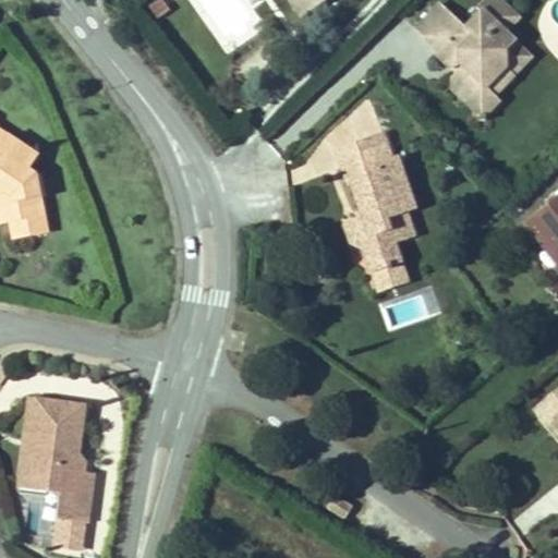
[(157,19),(170,10),(164,0),(158,0),(149,7),(157,19)]
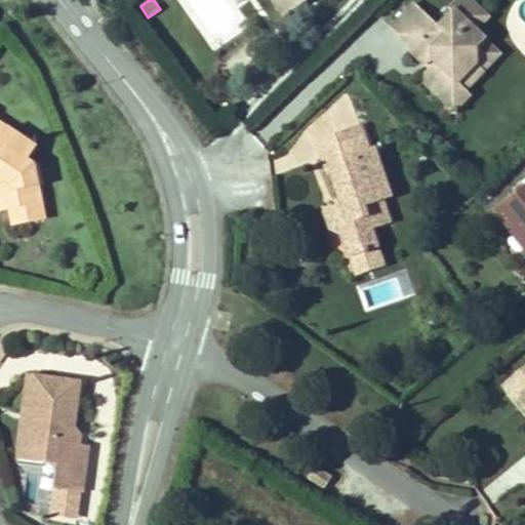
[(187,0),(203,23),(234,0),(187,0)]
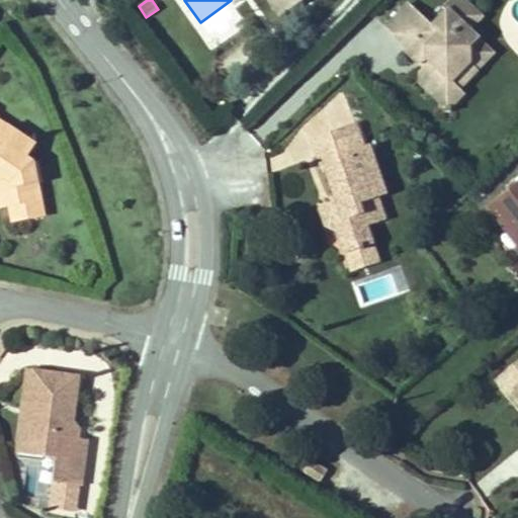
[(267,0),(279,17),(304,0),(267,0)]
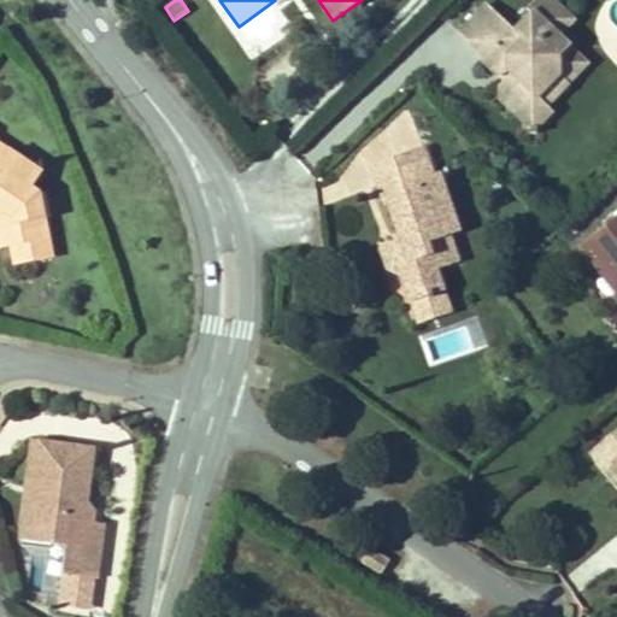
[(487,5),(460,33),(485,56),(495,45),(507,57),(511,66),(515,70),(505,81),(501,99),(516,113),(534,95),(545,106),(568,82),(558,74),(558,58),(569,47),(552,29),(566,13),(552,0),(535,0),(527,9),(532,13),(515,31),(487,5)]
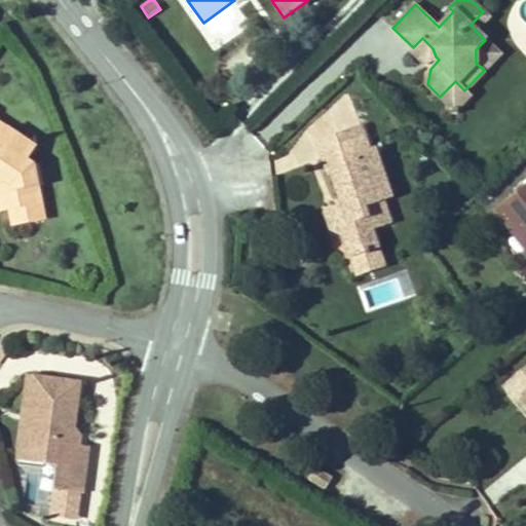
[(422,38),(413,47),(411,50),(426,66),(436,57),(433,48),(422,38)]
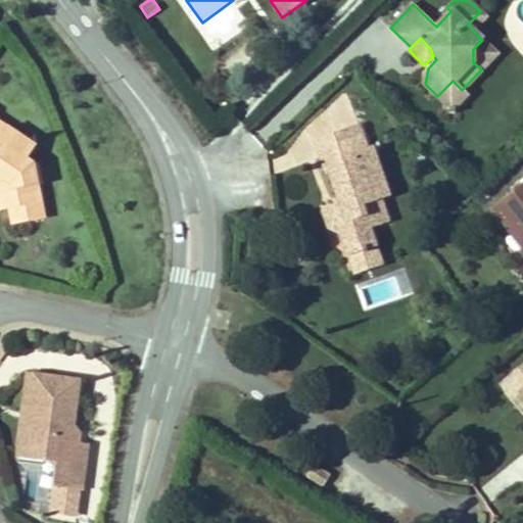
[(497,53),(482,40),(473,49),(473,62),(481,69),(497,53)]
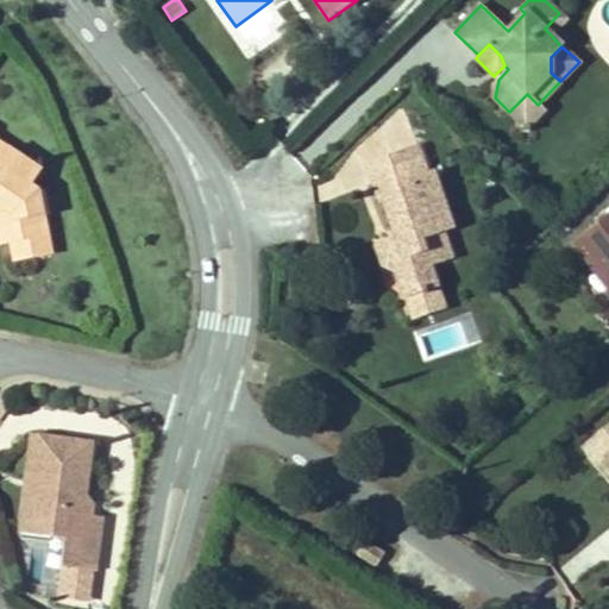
[(527,94),(509,112),(527,129),(544,111),(538,105),(527,94)]
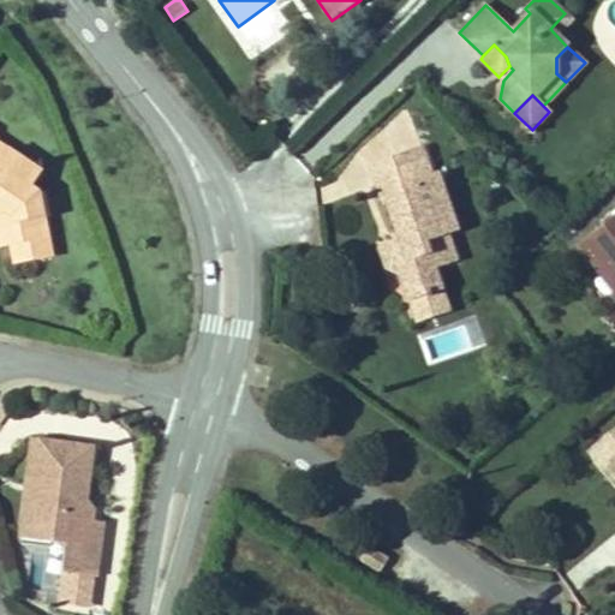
[(0,209),(12,218),(17,243),(12,244),(16,264),(53,257),(40,193),(33,187),(42,172),(0,143),(0,209)]
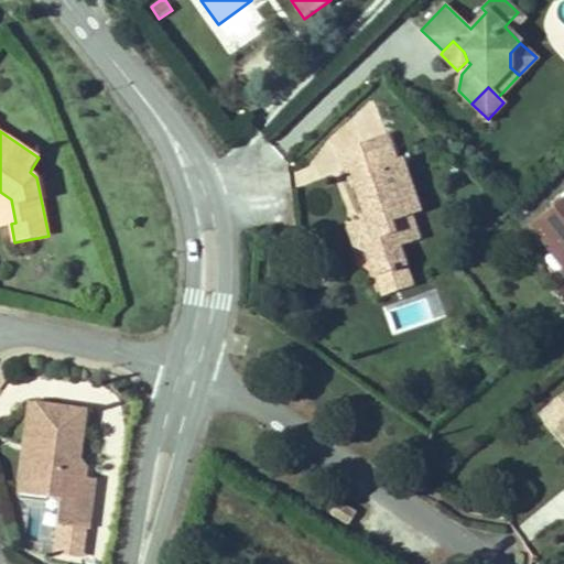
[(398,160),(389,134),(372,140),(381,165),(398,160)]
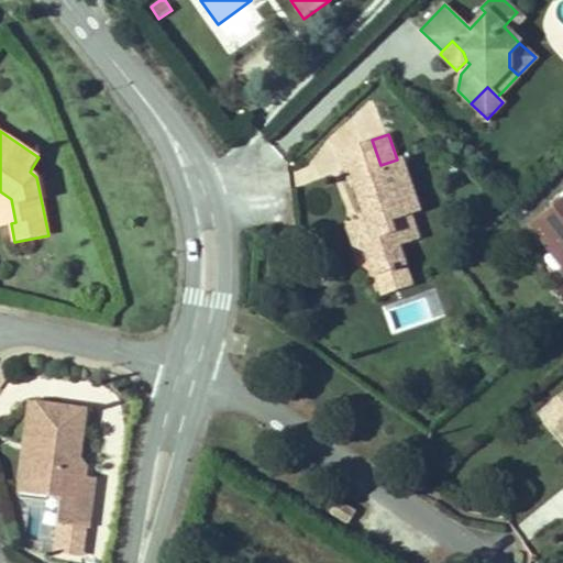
[(372,140),(340,151),(352,187),(355,186),(364,212),(371,210),(374,219),(367,221),(348,228),(354,246),(365,243),(376,275),(405,265),(398,246),(419,239),(410,214),(419,211),(401,158),(397,159),(381,165),(372,140)]
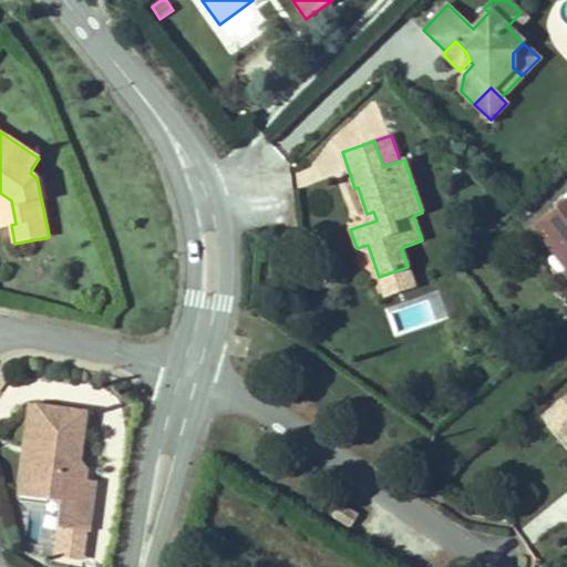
[(0,193),(0,206),(1,208),(6,226),(11,225),(16,224),(11,200),(0,193)]
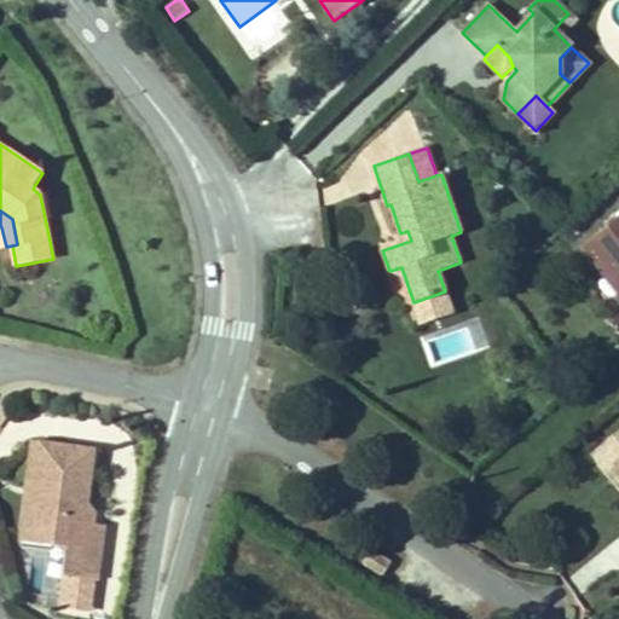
[(618,217),(583,247),(618,291),(618,316),(611,324),(618,334),(618,217)]
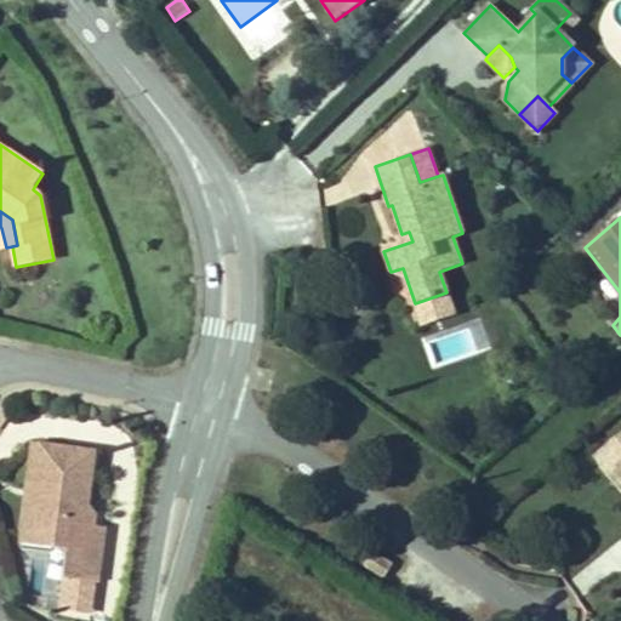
[(412,241),(409,232),(402,234),(405,244),(412,241)]
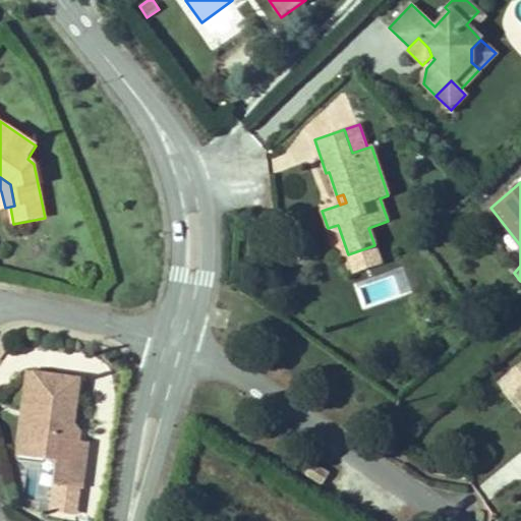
[(381,263),(374,245),(348,254),(354,272),(381,263)]
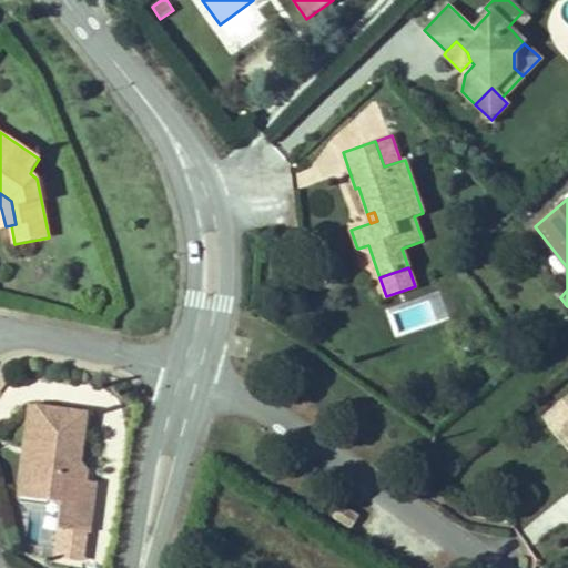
[(567,396),(544,417),(560,437),(565,433),(567,436),(567,396)]
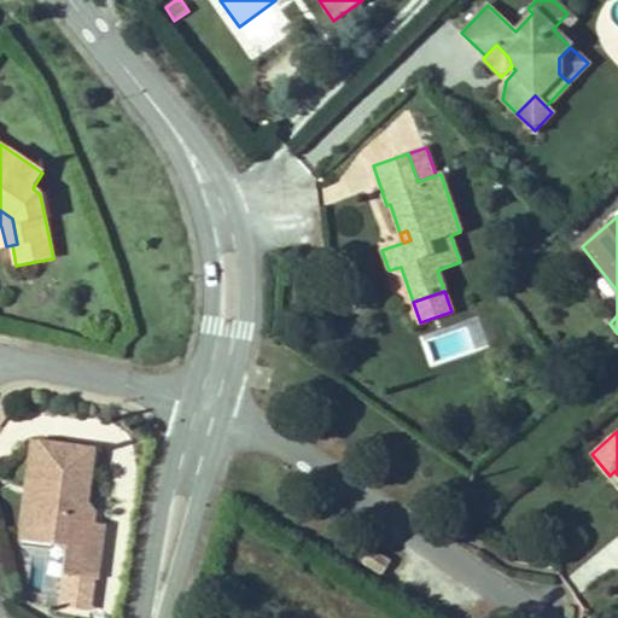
[(94,450),(33,442),(27,484),(42,487),(41,501),(31,500),(28,529),(52,531),(51,544),(68,547),(63,575),(65,576),(95,579),(104,524),(93,523),(94,512),(87,503),(94,450)]
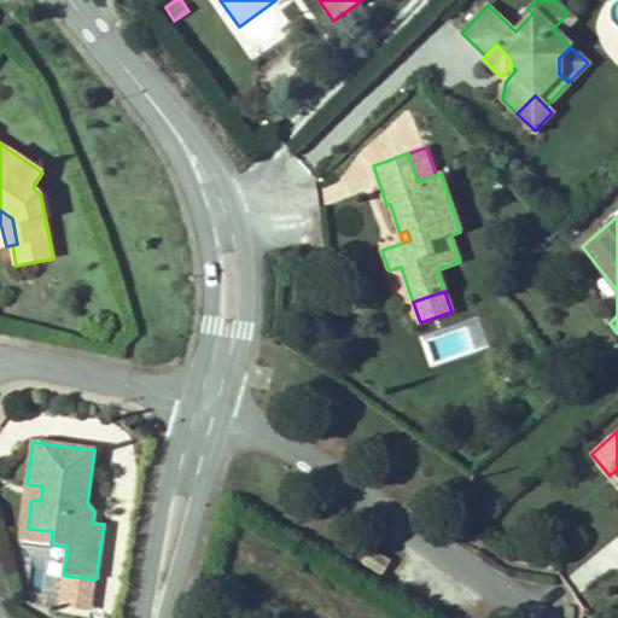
[(42,487),(27,484),(21,528),(22,541),(51,544),(52,531),(28,529),(31,500),(41,501),(42,487)]
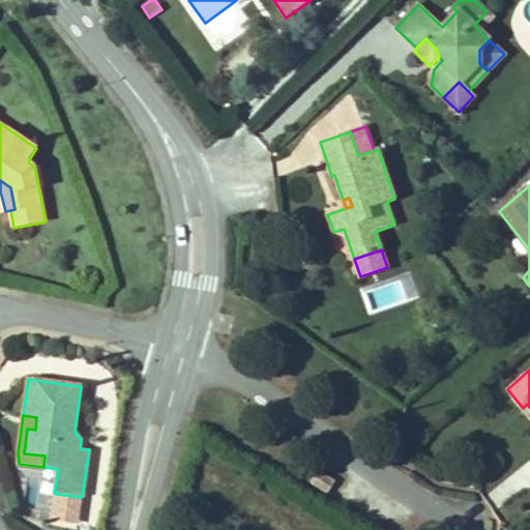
[(317,472),(313,487),(331,492),(335,477),(317,472)]
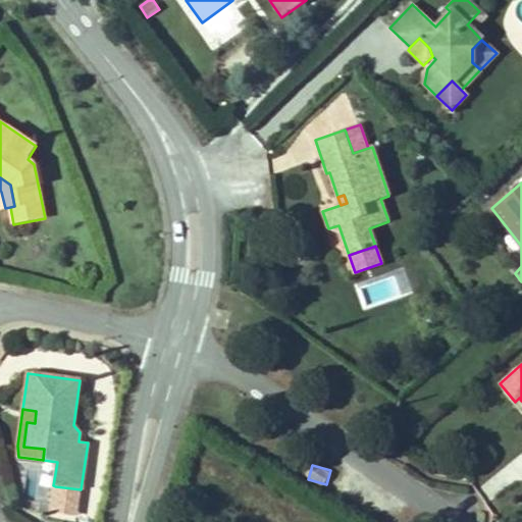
[(77,515),(81,489),(55,486),(52,512),(77,515)]
